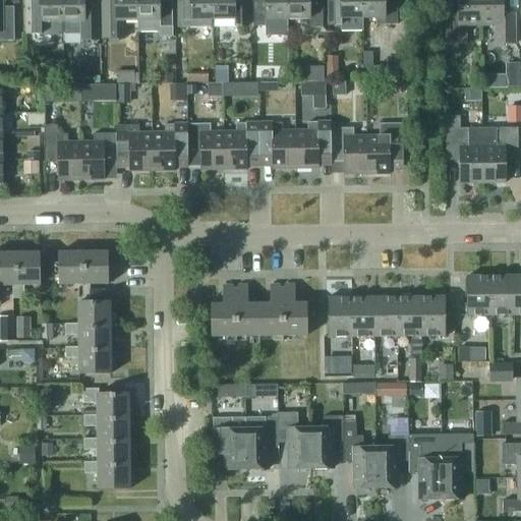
[(1,0),(0,0),(0,40),(15,40),(15,12),(2,12),(1,0)]
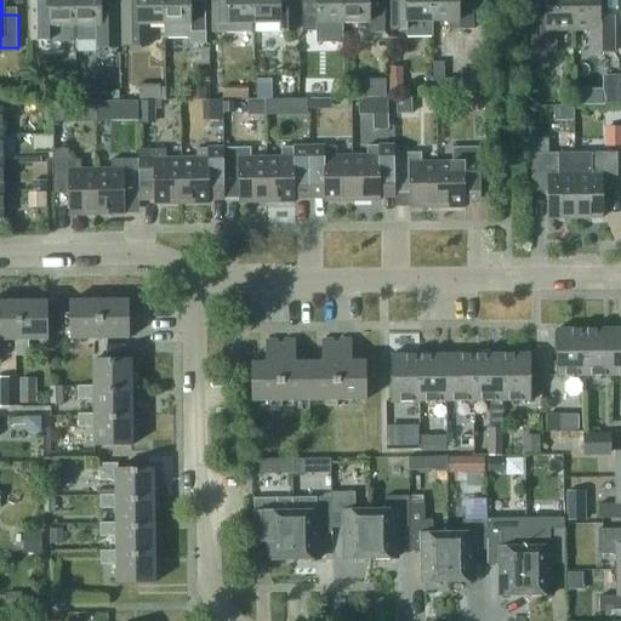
[(75,26),(74,0),(47,0),(49,1),(32,1),(32,40),(49,40),(49,26),(75,26)]
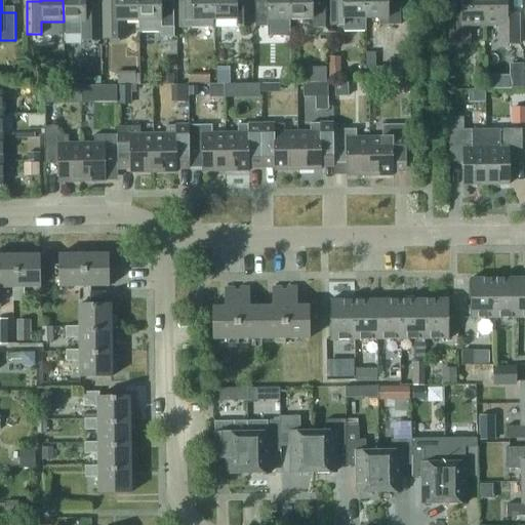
[(85,0),(63,0),(64,22),(64,36),(81,35),(81,40),(98,40),(98,2),(86,2),(85,0)]
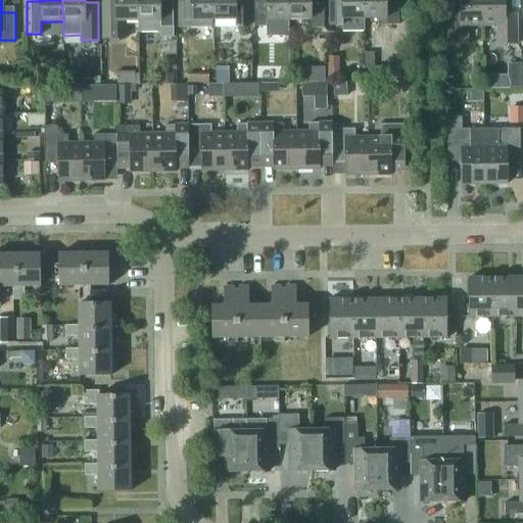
[(138,0),(102,0),(103,38),(126,38),(126,20),(139,20),(138,0)]
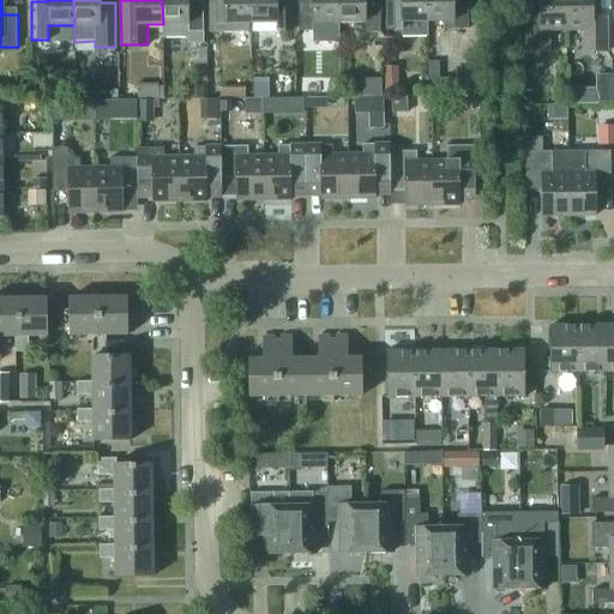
[(204,42),(204,1),(190,1),(188,0),(162,0),(163,24),(163,37),(188,37),(188,43),(204,42)]
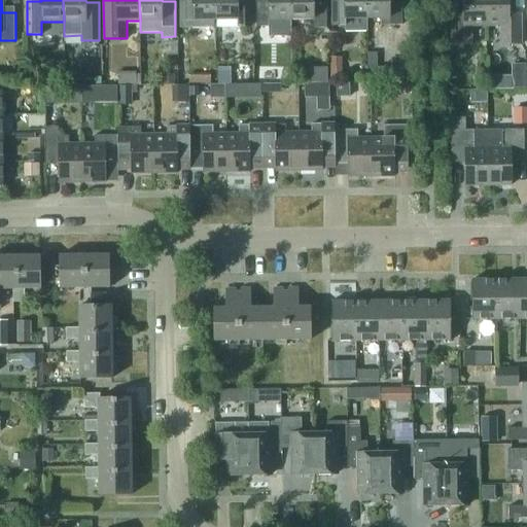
[(215,0),(192,0),(192,1),(180,1),(180,27),(214,27),(214,20),(215,20),(215,0)]
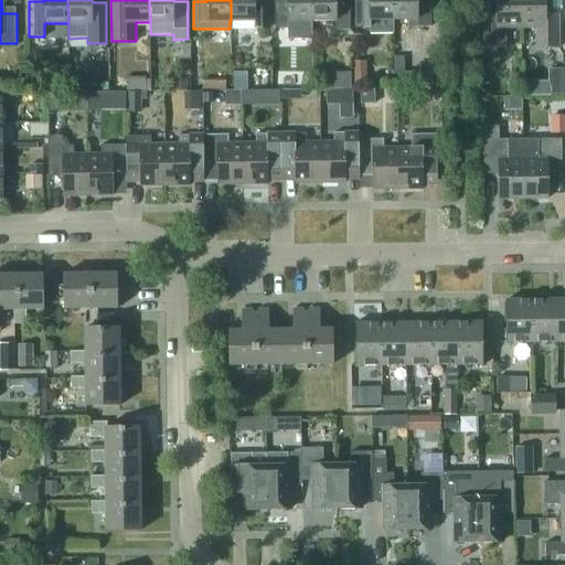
[(269,28),(268,0),(265,0),(255,0),(231,0),(231,21),(232,21),(232,29),(269,28)]
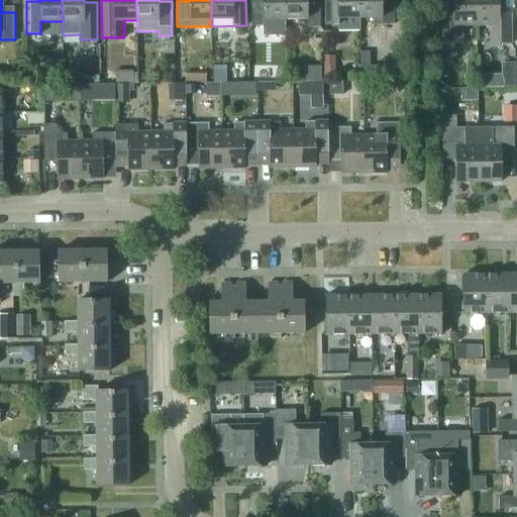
[(286,18),(285,0),(250,0),(251,25),(265,25),(264,18),(286,18)]
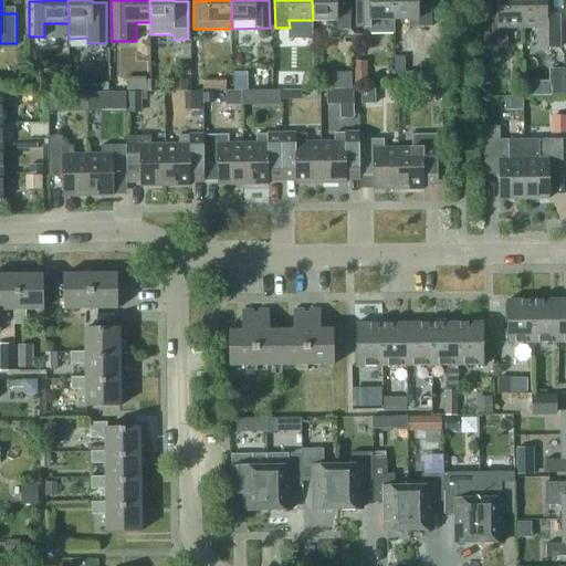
[(350,29),(349,0),(312,0),(313,20),(337,20),(337,30),(350,29)]
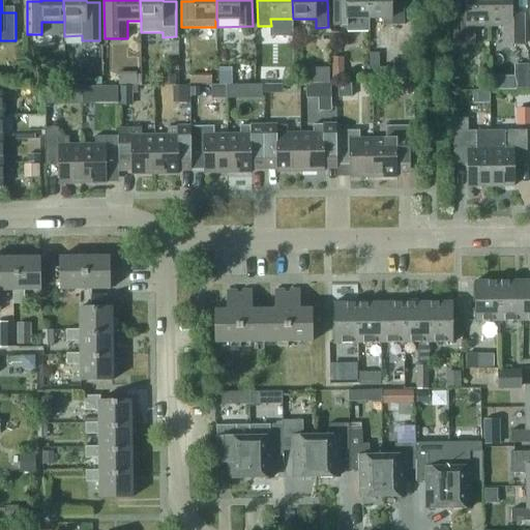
[(369,0),(333,0),(334,25),(346,25),(346,29),(364,29),(364,18),(370,18),(369,0)]
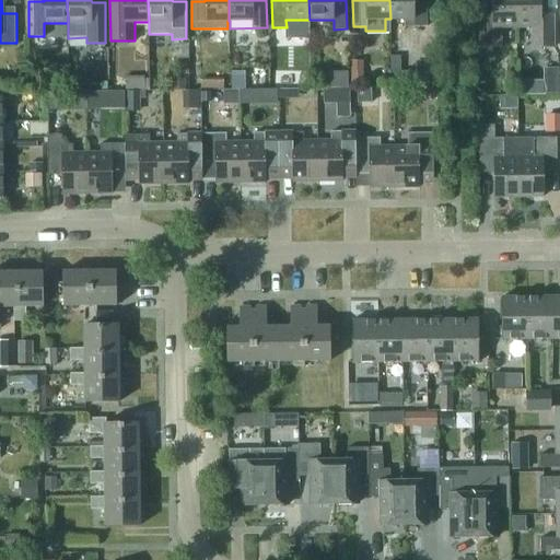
[(428,25),(427,0),(389,0),(391,19),(406,19),(406,26),(428,25)]
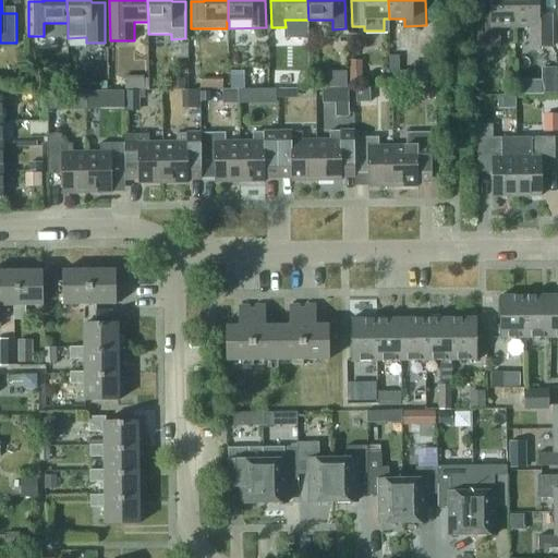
[(489,0),(490,22),(476,22),(477,48),(501,48),(500,27),(514,27),(513,0),(489,0)]
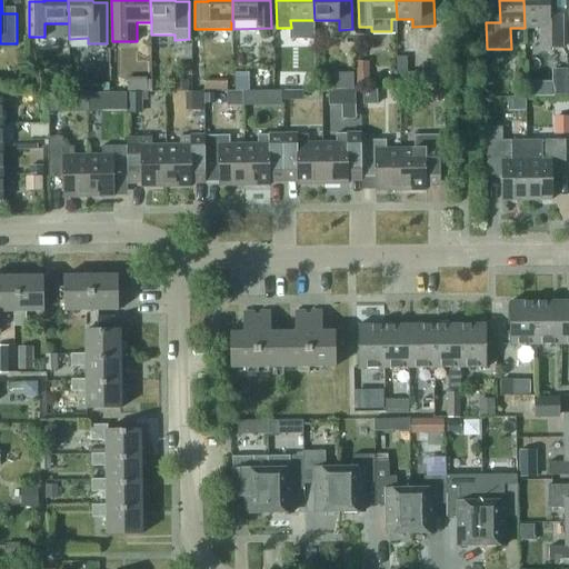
[(562,48),(562,21),(549,21),(549,0),(523,0),(525,28),(540,28),(540,48),(562,48)]
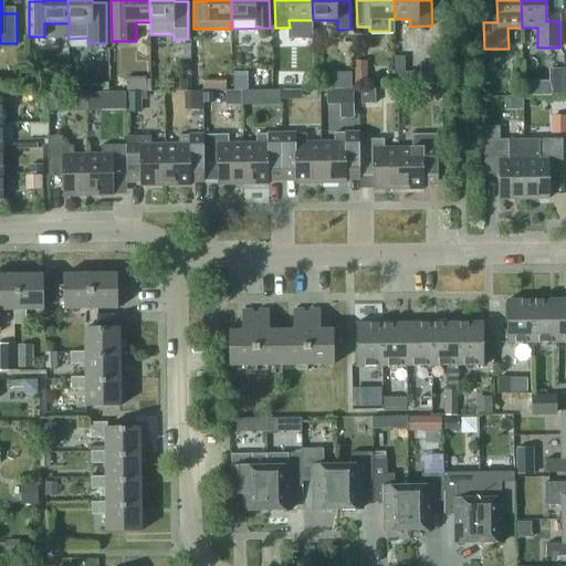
[(43,69),(43,55),(31,55),(31,69),(43,69)]
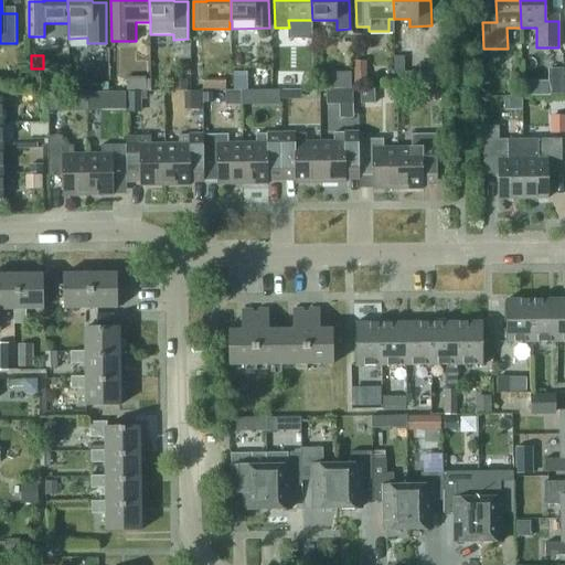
[(354,74),(366,74),(366,62),(354,62),(354,74)]
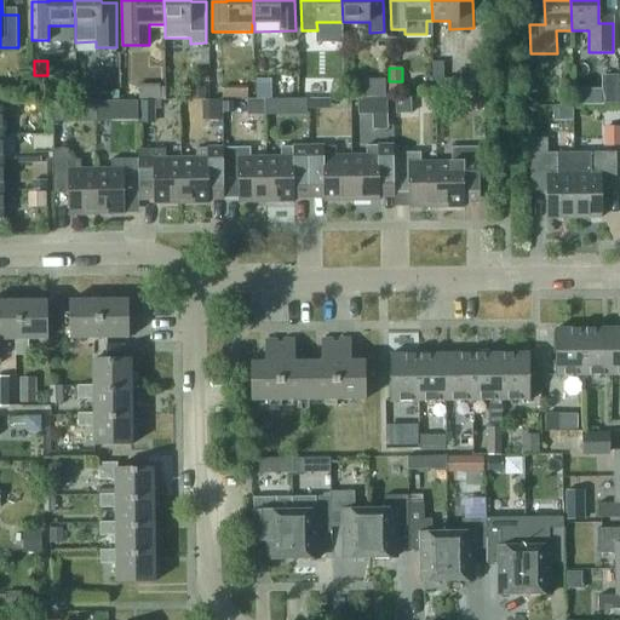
[(34,75),(34,90),(47,90),(47,75),(34,75)]
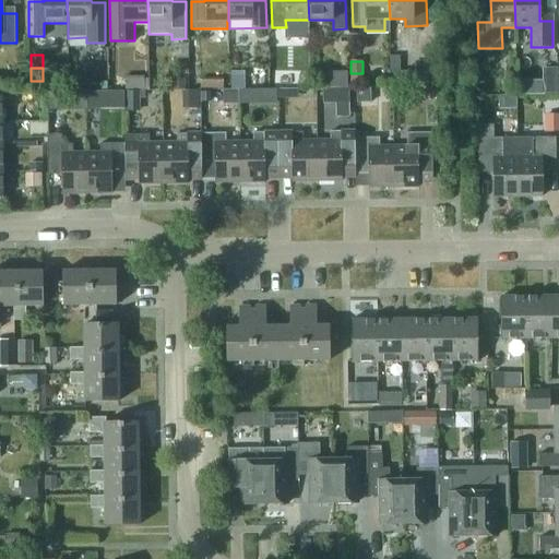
[(556,68),(540,68),(540,81),(540,94),(556,93),(556,80),(556,68)]
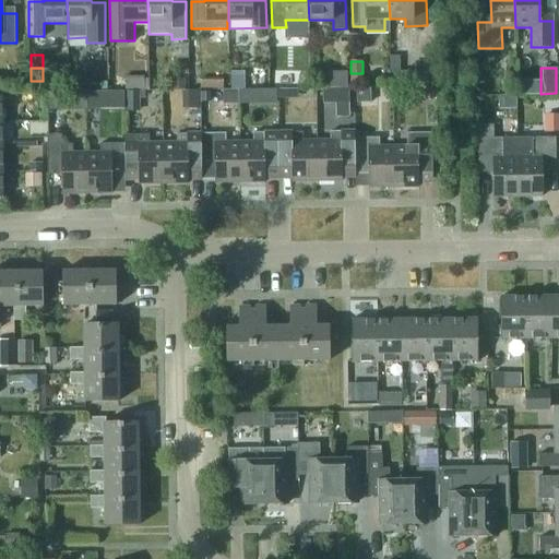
[(427,83),(427,69),(409,70),(411,83),(427,83)]
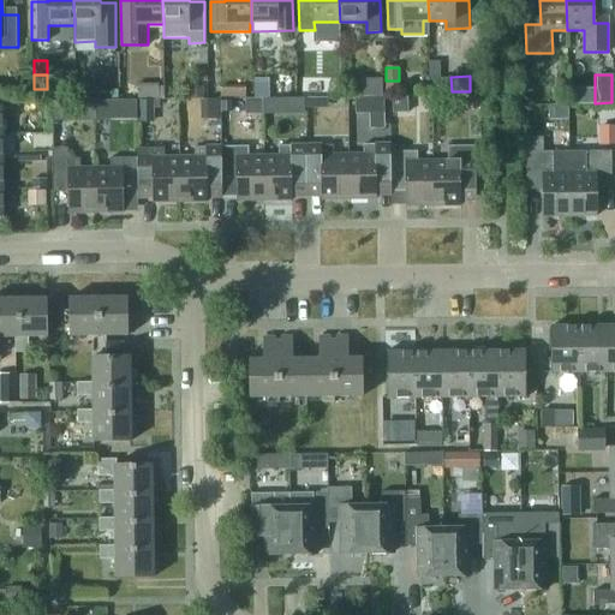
[(270,78),(255,79),(256,97),(270,97),(270,78)]
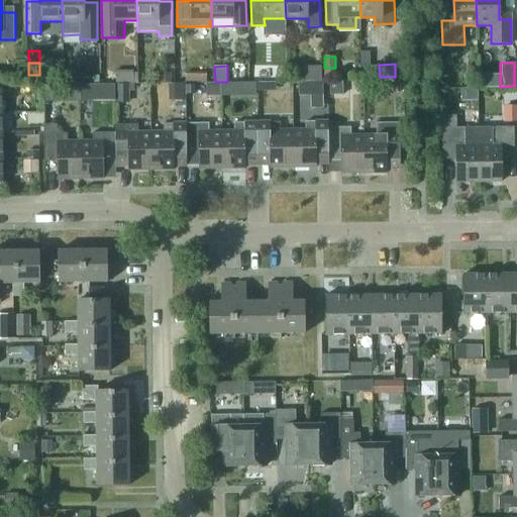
[(321,67),(304,66),(304,82),(321,82),(321,67)]
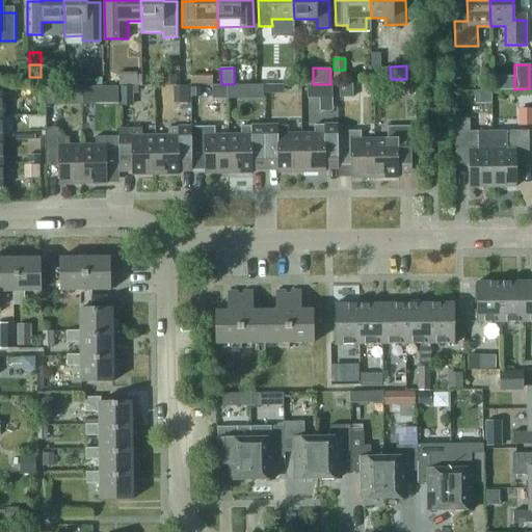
[(258,72),(258,84),(271,84),(271,73),(258,72)]
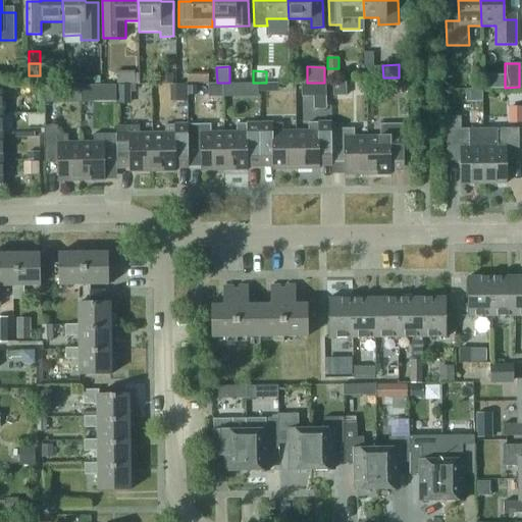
[(117,72),(117,85),(140,84),(139,74),(135,75),(135,72),(117,72)]
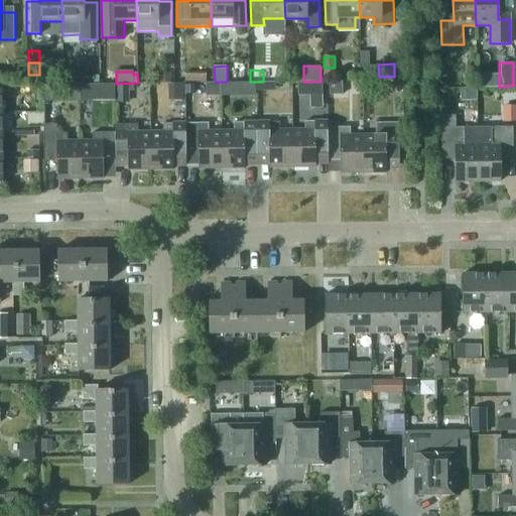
[(160,74),(160,83),(171,83),(171,74),(160,74)]
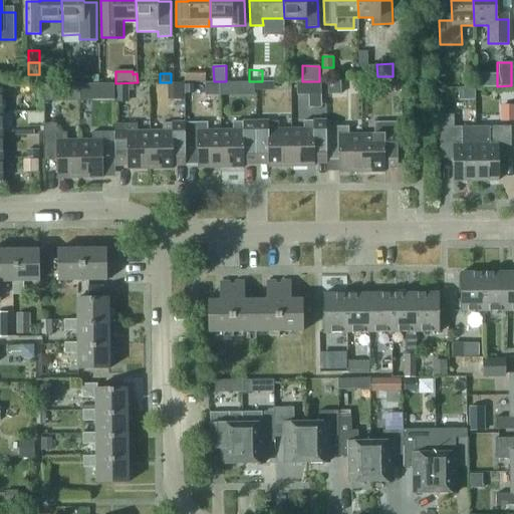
[(328,82),(328,95),(341,95),(340,81),(328,82)]
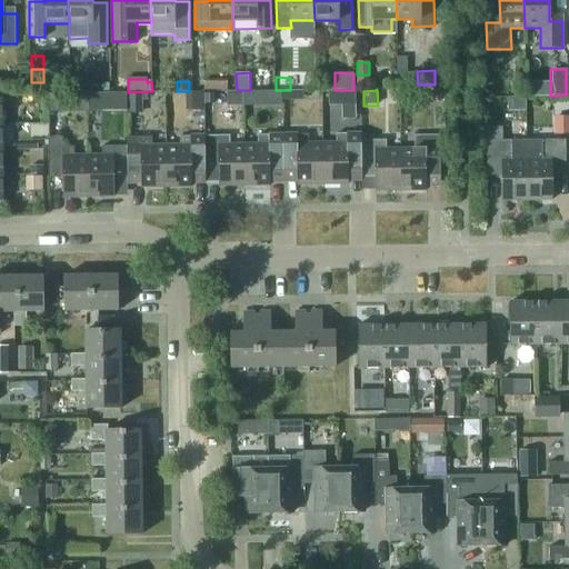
[(257,91),(243,91),(243,107),(258,106),(257,91)]
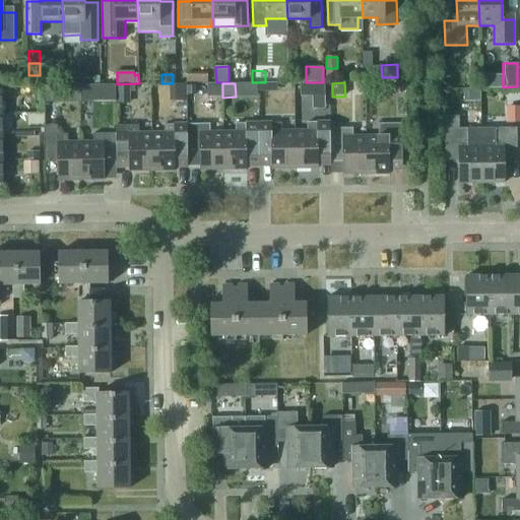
[(118,84),(118,104),(130,104),(130,84),(118,84)]
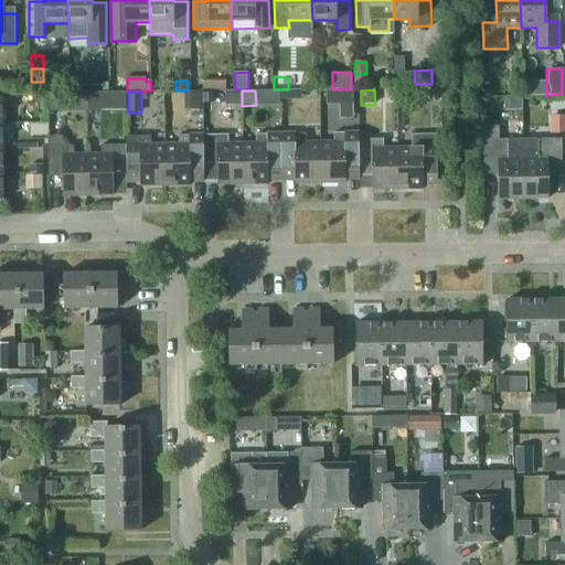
[(327,92),(327,105),(340,105),(340,92),(327,92)]
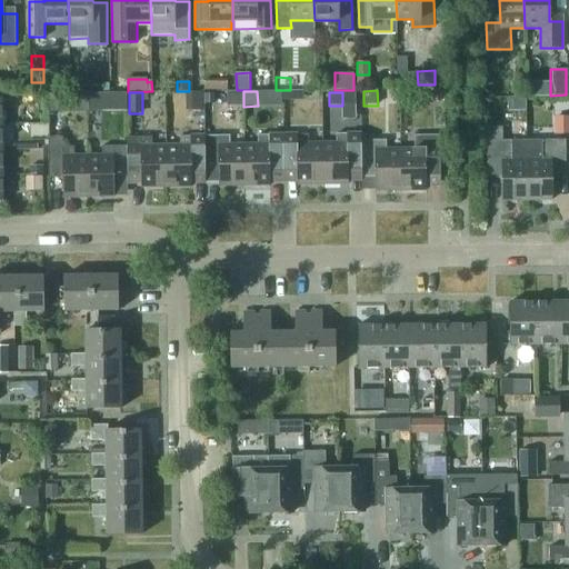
[(89,93),(76,93),(76,111),(89,111),(89,93)]
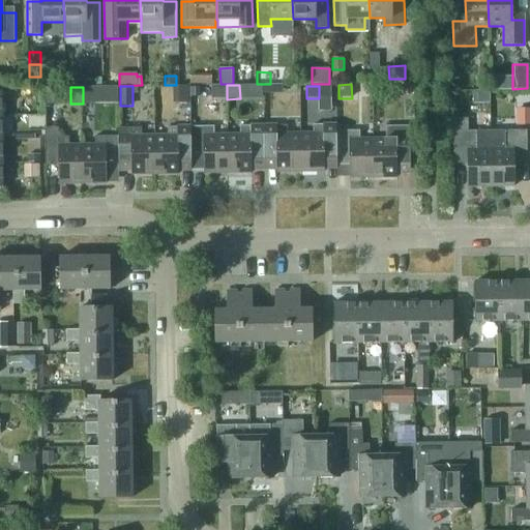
[(83,87),(83,104),(95,104),(95,87),(83,87)]
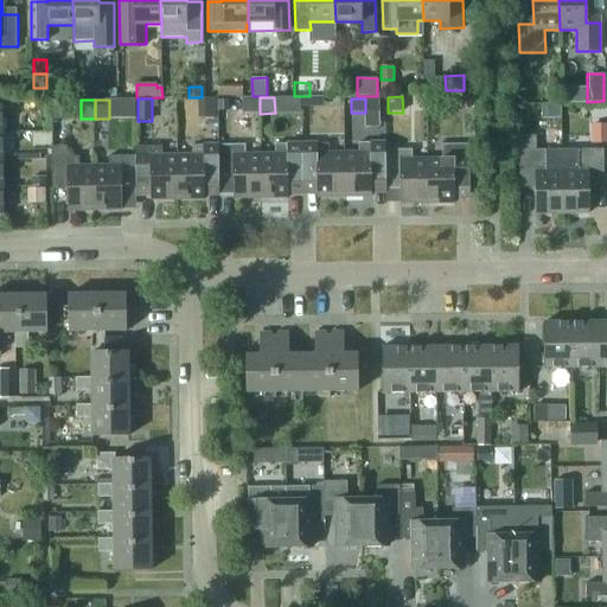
[(229,100),(218,100),(218,110),(229,110),(229,100)]
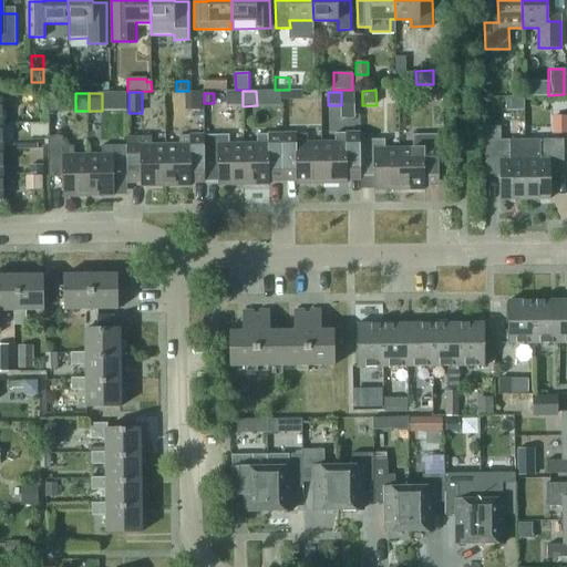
[(295,101),(284,101),(284,119),(295,119),(295,101)]
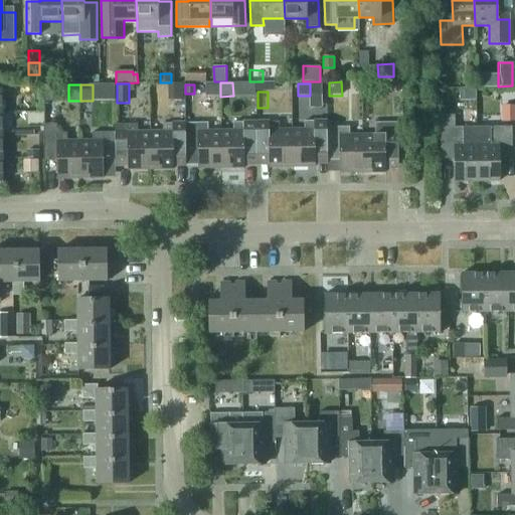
[(514,122),(514,104),(501,105),(502,123),(514,122)]
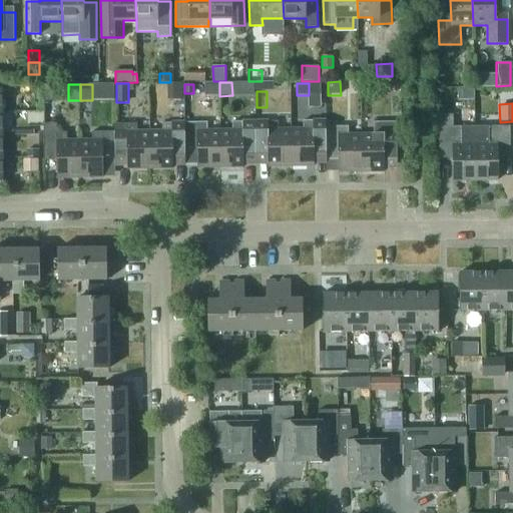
[(439,150),(453,149),(453,180),(475,180),(475,126),(453,126),(452,114),(439,115),(439,150)]
